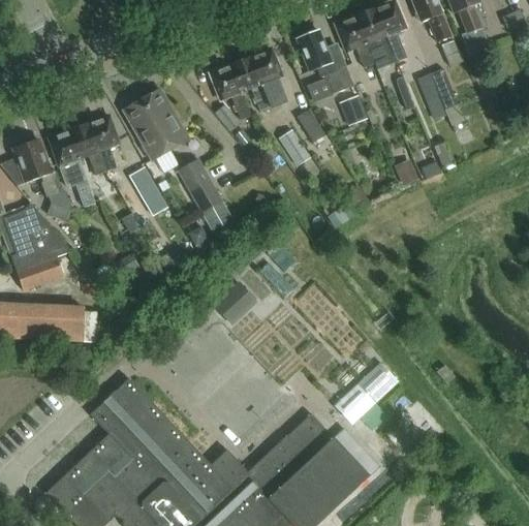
[(395,55),(397,61),(407,57),(397,32),(406,28),(395,0),(392,0),(375,6),(395,55)]
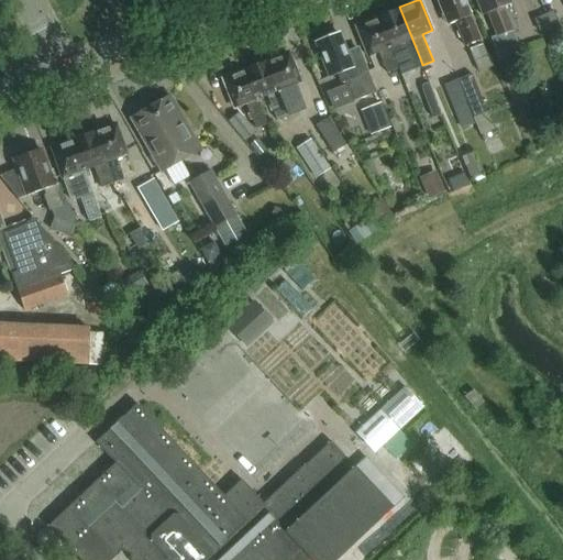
[(465,44),(481,39),(465,0),(439,0),(443,10),(442,13),(444,19),(448,20),(449,23),(456,20),(465,44)]
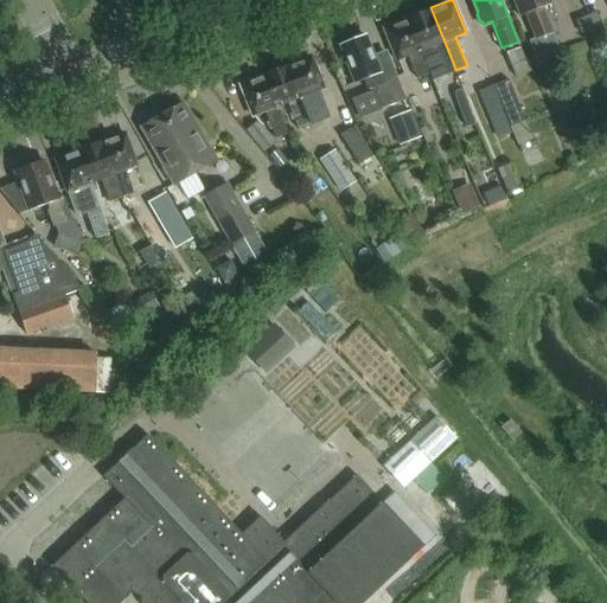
[(543,6),(553,2),(551,0),(515,0),(521,14),(526,12),(536,37),(530,39),(538,62),(561,52),(543,6)]
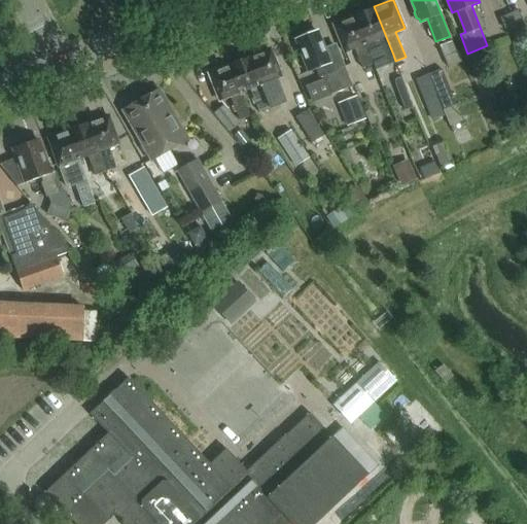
[(394,61),(395,61),(393,55),(374,6),(354,14),(365,44),(365,43),(376,68),(394,61)]
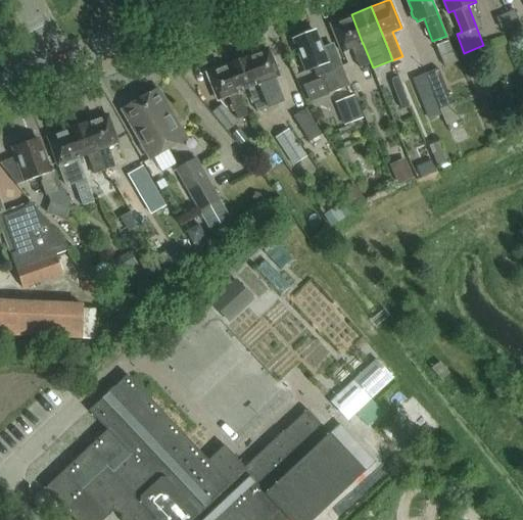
[(371,62),(363,43),(363,44),(351,14),(331,22),(343,51),(352,48),(360,66),(371,62)]
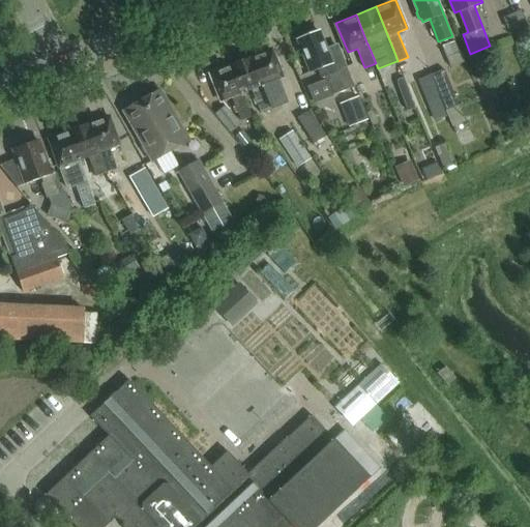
[(333,93),(354,85),(346,65),(336,69),(326,42),(324,44),(319,30),(311,33),(307,33),(302,35),(301,38),(299,39),(305,55),(304,55),(311,71),(319,68),(322,78),(326,76),(333,93)]
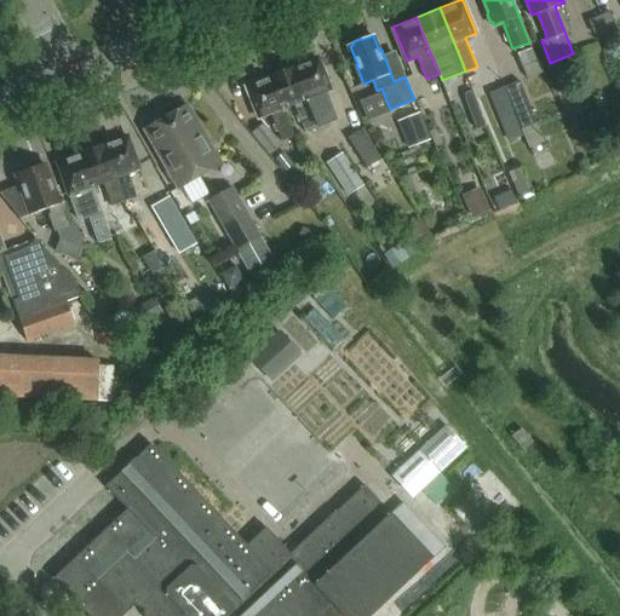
[(524,49),(517,52),(522,65),(523,65),(537,59),(537,58),(532,46),(524,49)]
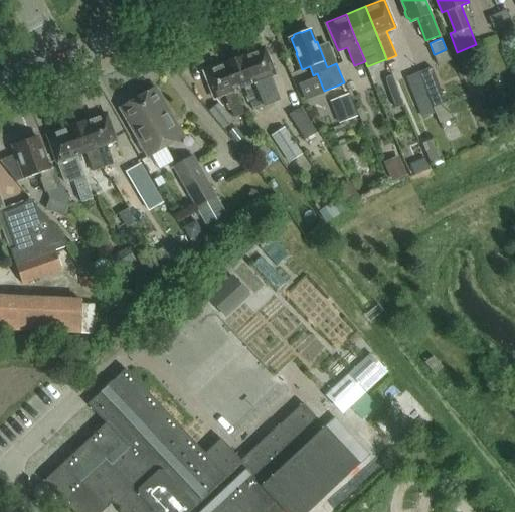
[(264,105),(271,102),(281,99),(271,75),(276,73),(265,46),(244,54),(264,105)]
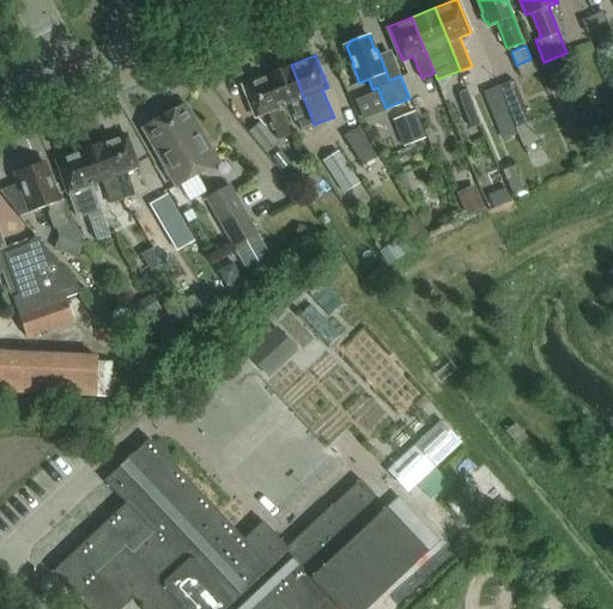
[(303,129),(314,125),(291,65),(268,74),(281,108),(292,103),(303,129)]
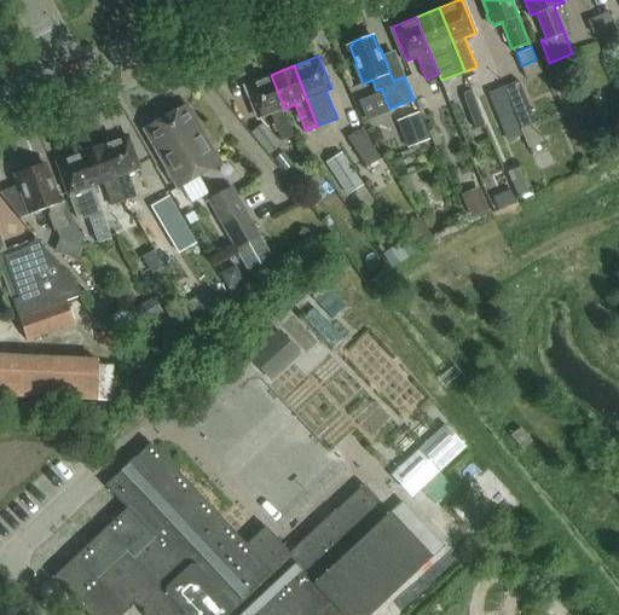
[(295,134),(284,109),(271,75),(247,85),(260,117),(272,112),(283,139),(295,134)]
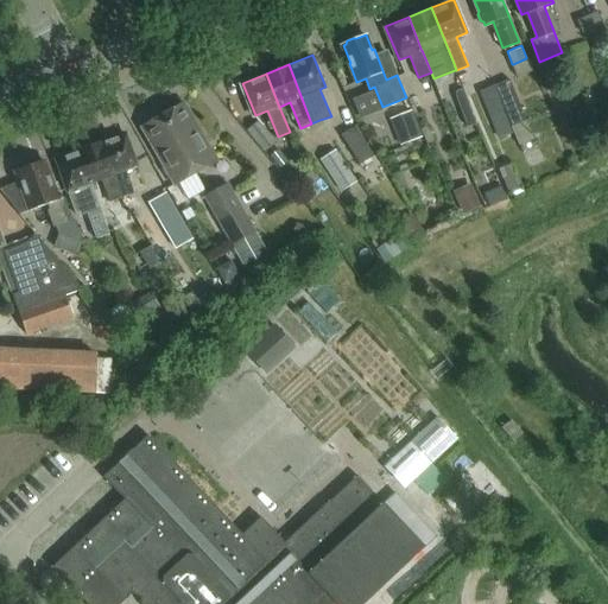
[(495,83),(514,131),(519,142),(534,137),(510,77),(495,83)]
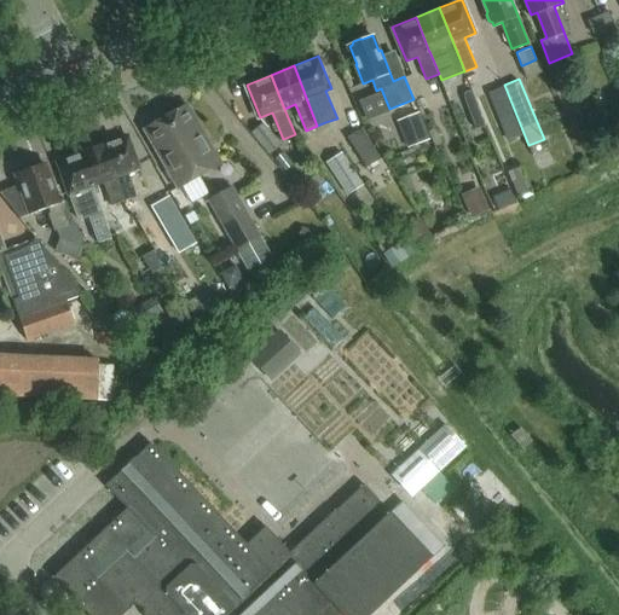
[(504,85),(487,91),(507,140),(524,133),(504,85)]
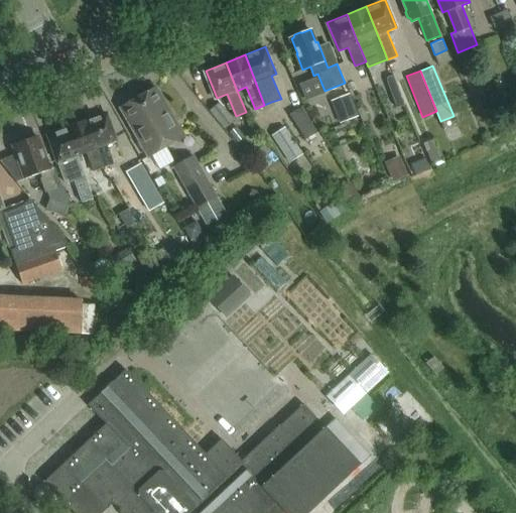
[(386,77),(386,81),(396,107),(404,104),(392,74),(386,77)]
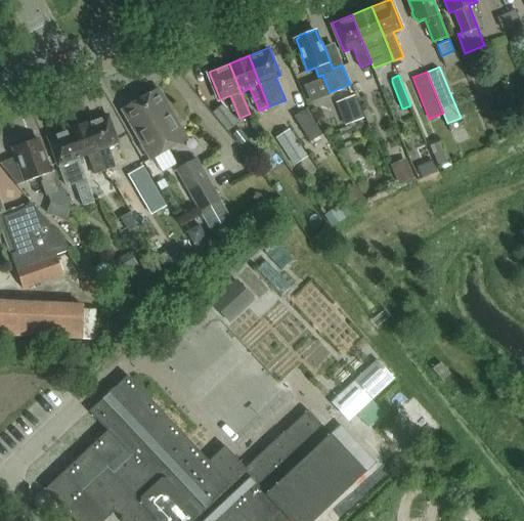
[(169,148),(186,138),(158,88),(140,98),(169,148)]
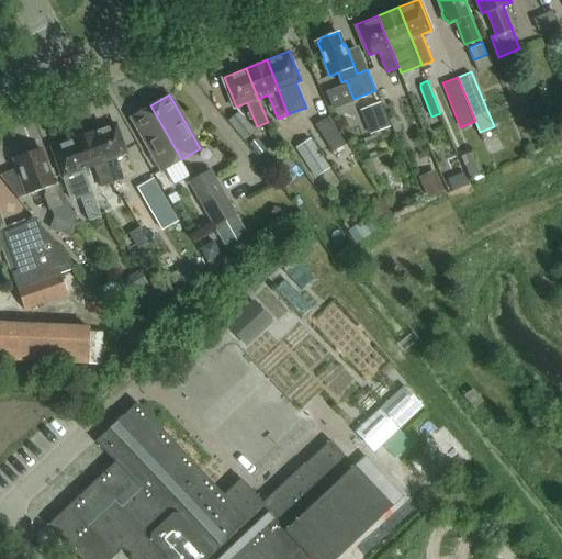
[(389,125),(379,100),(362,107),(372,132),(389,125)]
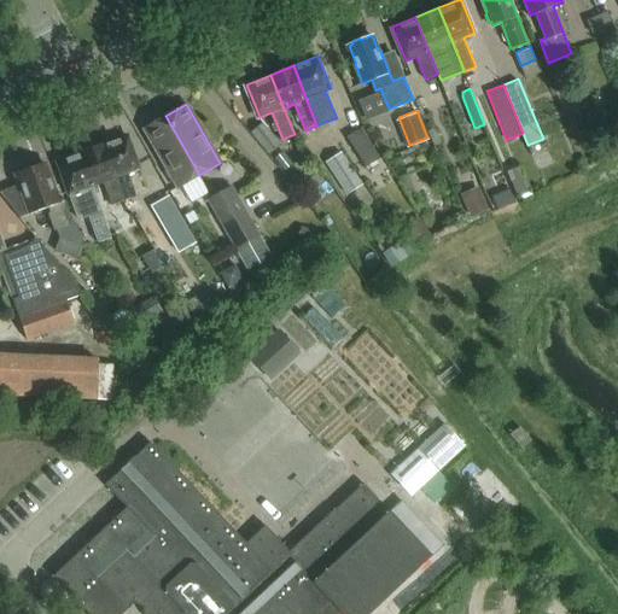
[(178,187),(199,175),(165,116),(144,128),(178,187)]
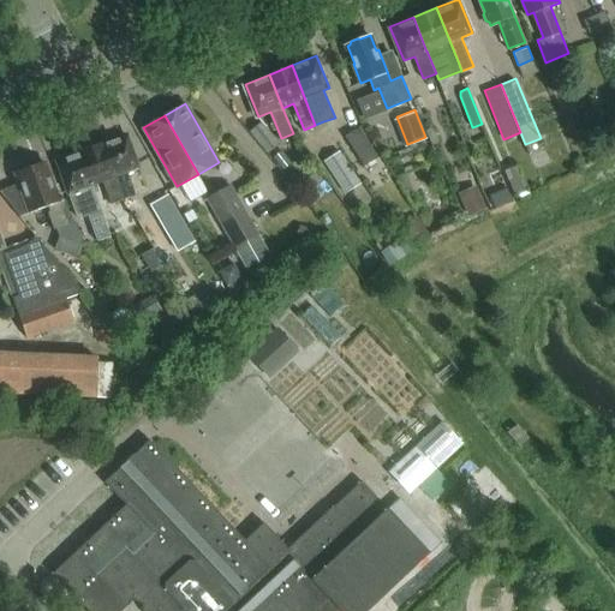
[(268,153),(280,143),(262,120),(250,130),(268,153)]
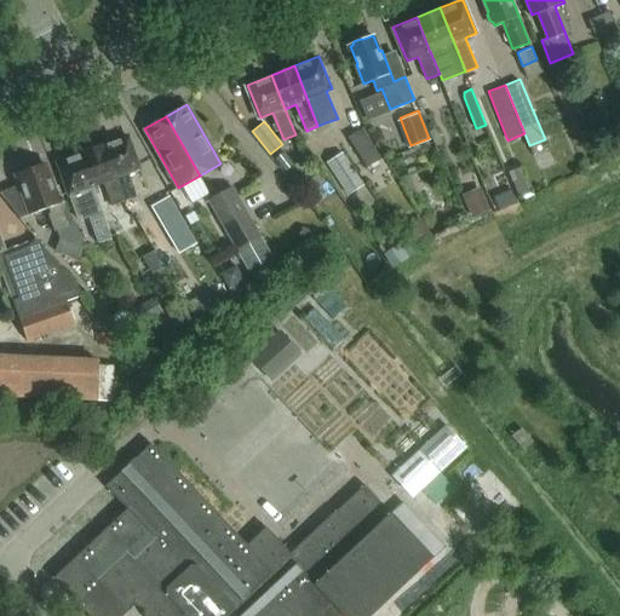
[(382,156),(363,127),(349,136),(368,166),(382,156)]
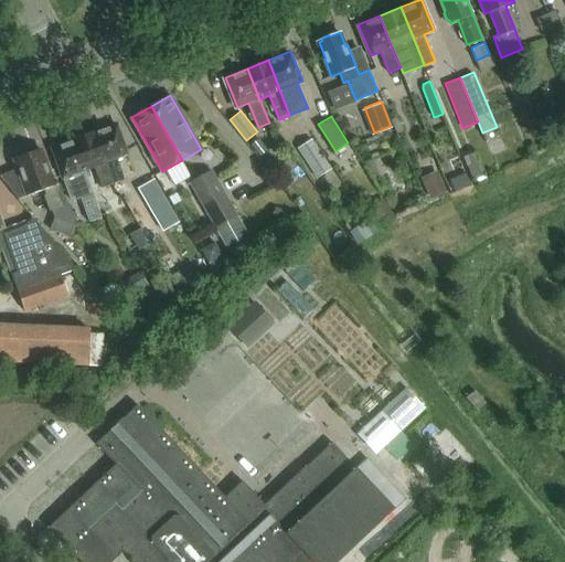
[(126,155),(128,155),(117,123),(95,131),(113,183),(114,183),(125,179),(124,177),(132,173),(126,155)]
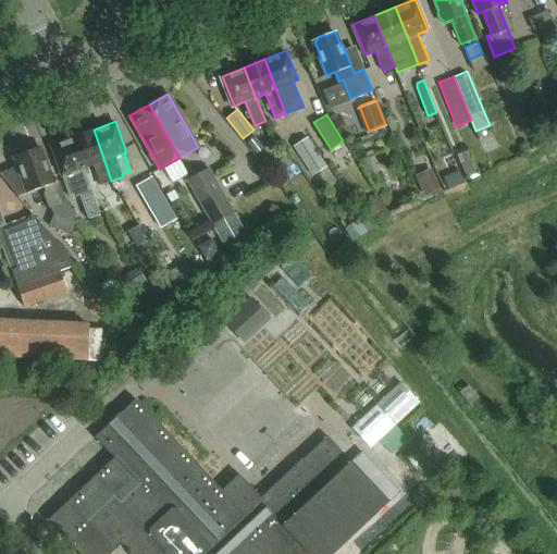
[(101,185),(112,181),(111,181),(94,130),(74,137),(85,168),(94,164),(101,185)]
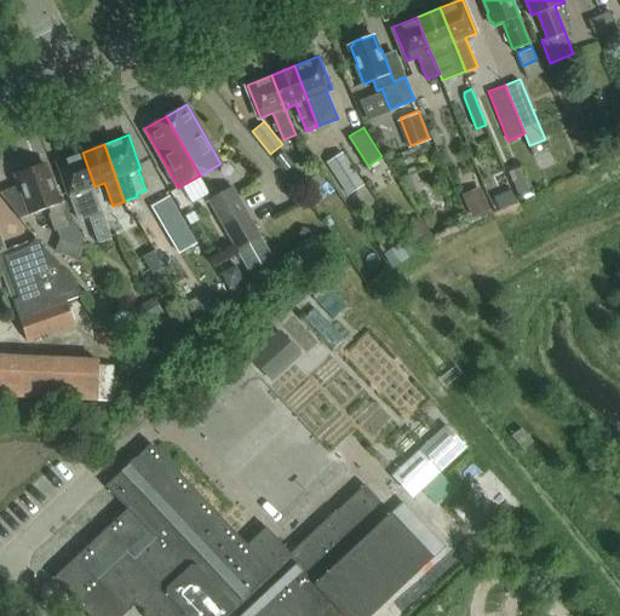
[(365,183),(343,149),(328,159),(350,191),(365,183)]
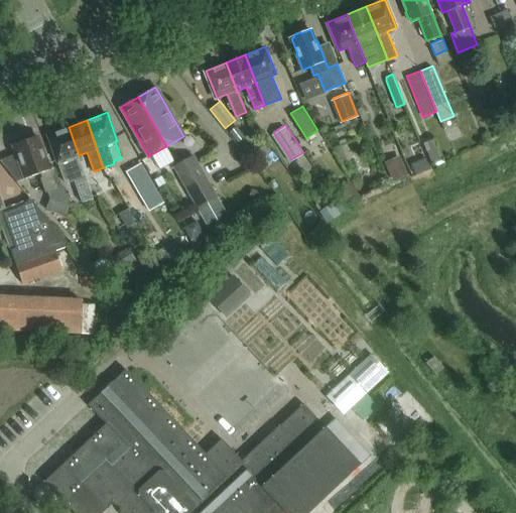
[(235,126),(229,131),(236,141),(243,136),(235,126)]
